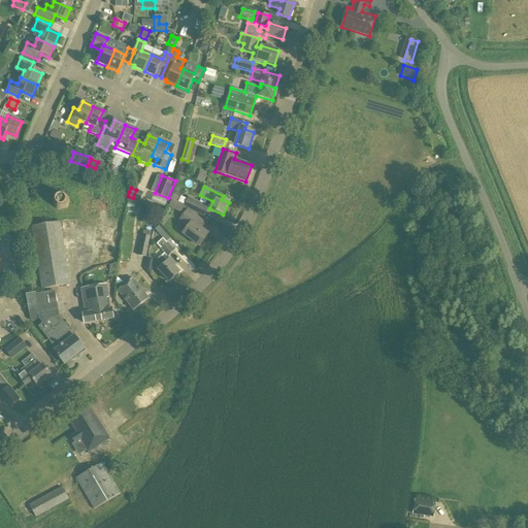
[(143,193),(136,190),(133,198),(140,201),(143,193)]
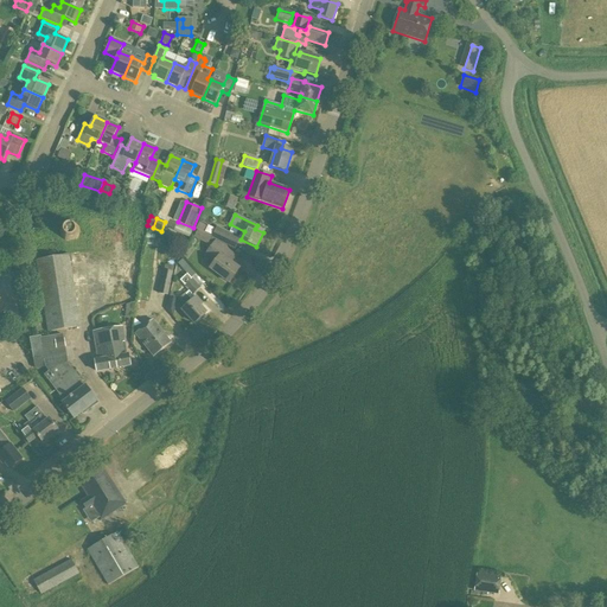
[(206,227),(199,223),(196,230),(198,231),(198,230),(203,234),(206,227)]
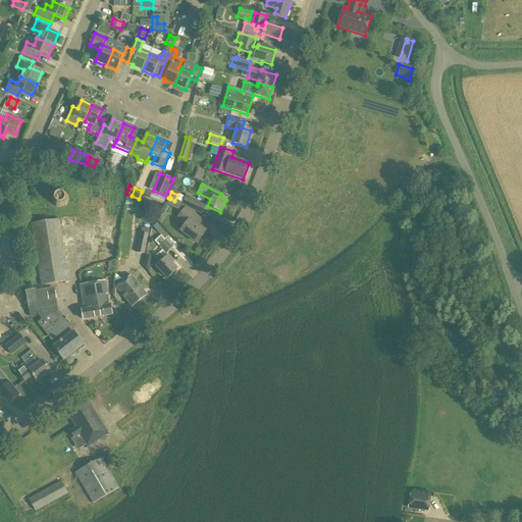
[(60,205),(61,205),(62,205),(62,204),(63,204),(64,203),(65,202),(65,201),(65,200),(65,199),(65,198),(65,197),(64,196),(63,195),(62,195),(61,194),(60,194),(59,194),(58,194),(57,195),(56,195),(56,196),(55,197),(55,198),(55,199),(54,199),(55,200),(55,201),(55,202),(56,203),(56,204),(57,204),(58,205),(59,205),(60,205)]
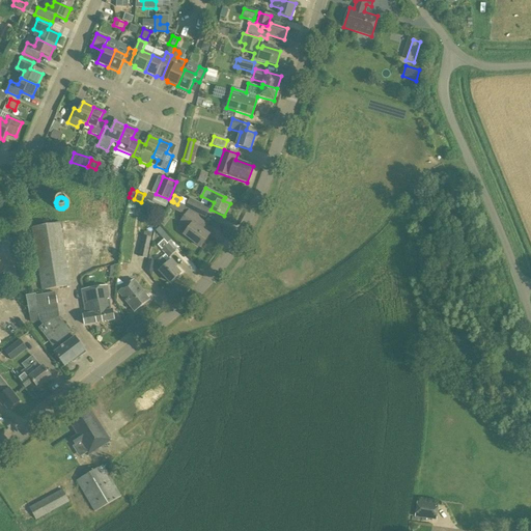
[(190,198),(186,207),(185,207),(205,219),(211,208),(190,198)]
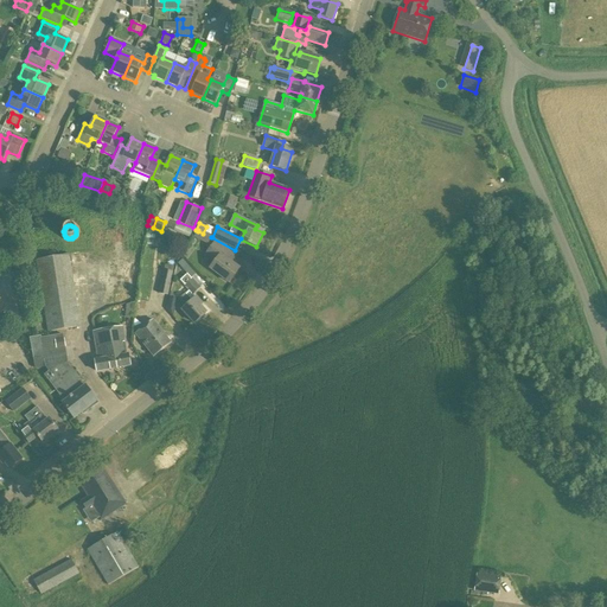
[(208,246),(211,237),(203,234),(198,230),(193,237),(208,246)]
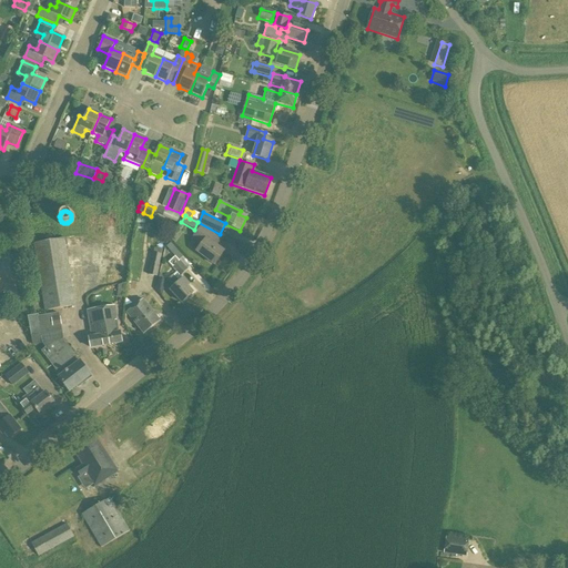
[(214,265),(224,252),(210,241),(214,234),(202,225),(192,237),(202,245),(196,252),(214,265)]
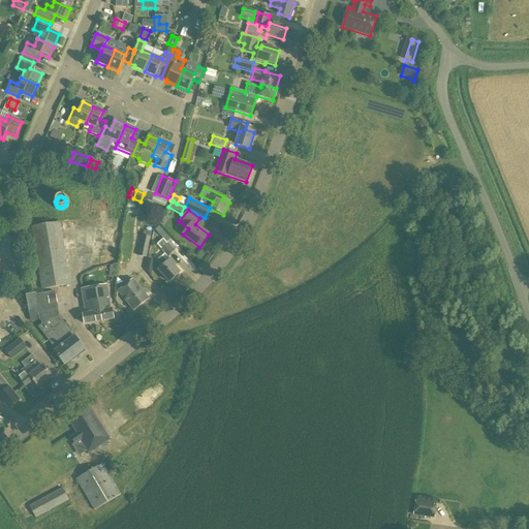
[(42,289),(70,285),(60,222),(32,226),(42,289)]
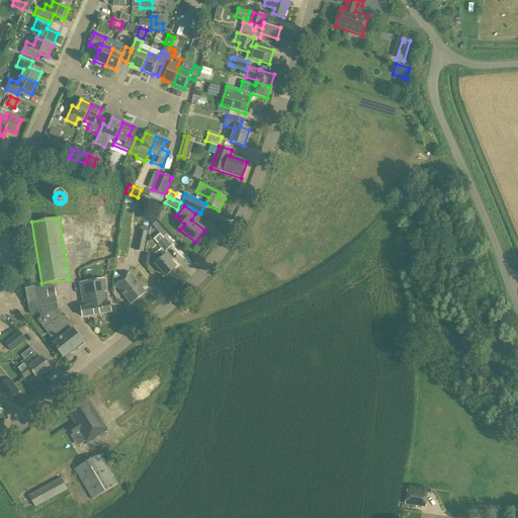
[(144,253),(149,228),(141,226),(140,230),(139,230),(135,251),(144,253)]
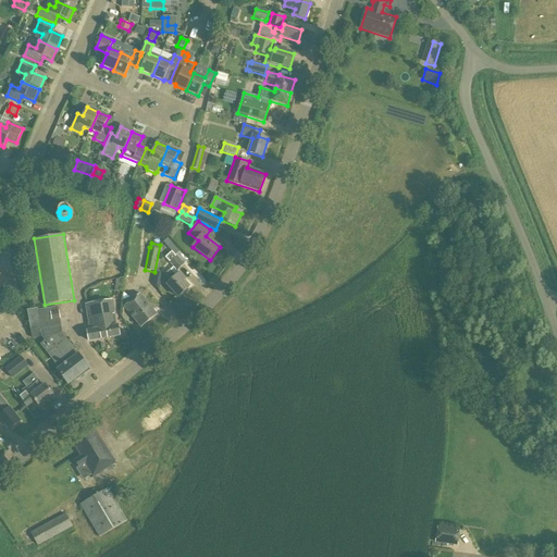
[(177,270),(184,264),(175,256),(169,262),(177,270)]
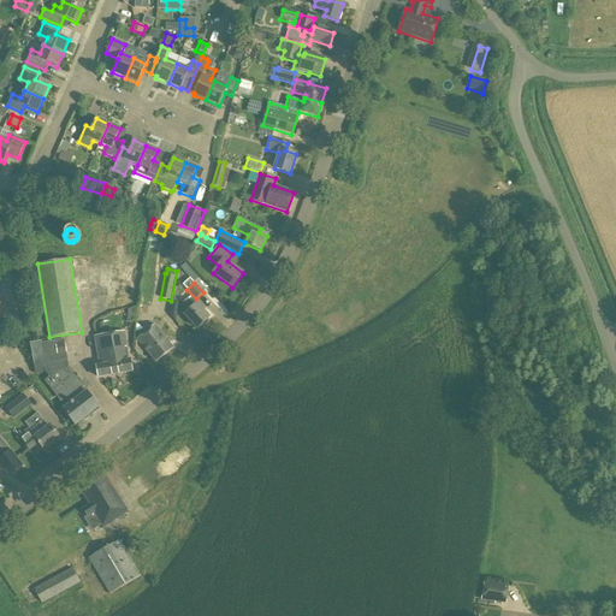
[(194,307),(182,294),(176,298),(188,312),(184,315),(197,329),(209,318),(203,311),(206,309),(199,302),(194,307)]
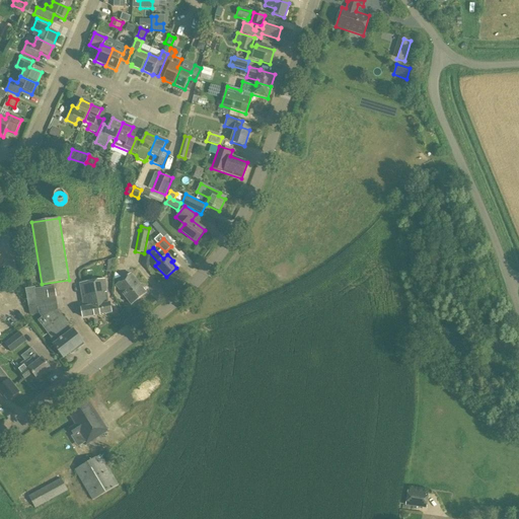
[(192,262),(199,269),(206,263),(199,255),(192,262)]
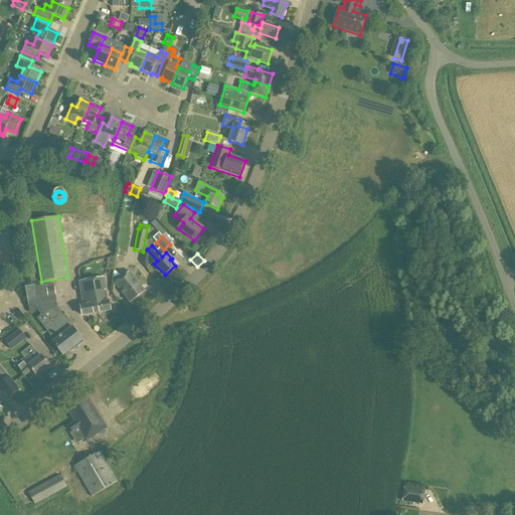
[(130,303),(145,291),(130,272),(115,284),(130,303)]
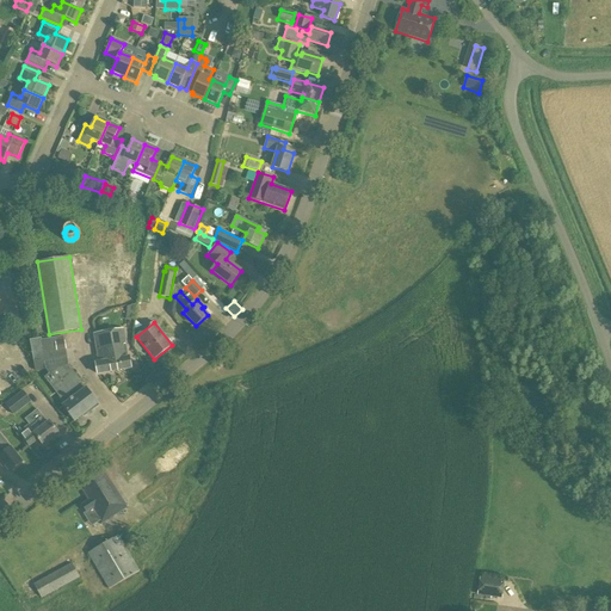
[(123,328),(93,333),(98,363),(96,363),(98,375),(131,369),(129,357),(128,357),(123,328)]
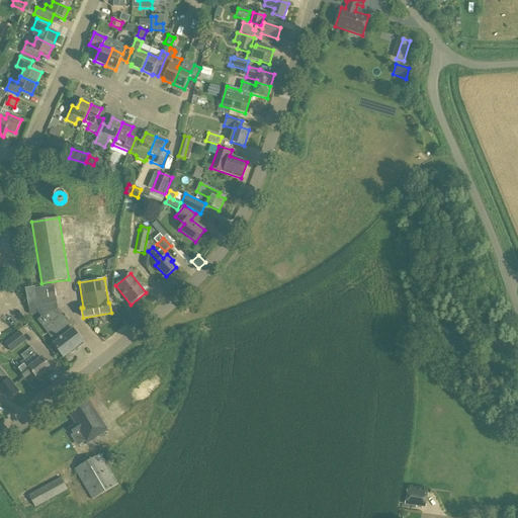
[(58,310),(54,285),(35,288),(35,286),(24,288),(28,308),(37,306),(38,314),(41,317),(37,321),(55,343),(54,344),(64,357),(82,343),(73,330),(58,310)]
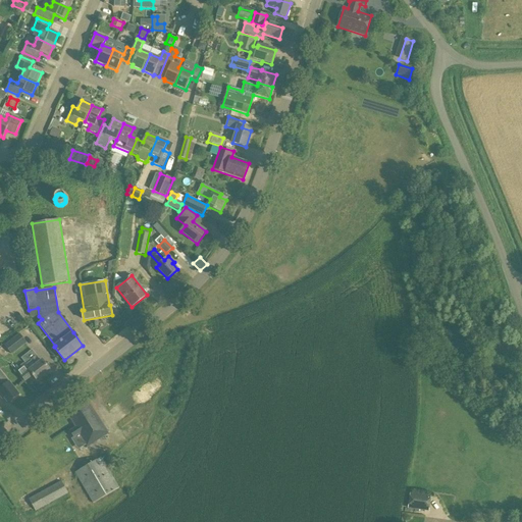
[(153,300),(155,307),(164,304),(161,297),(153,300)]
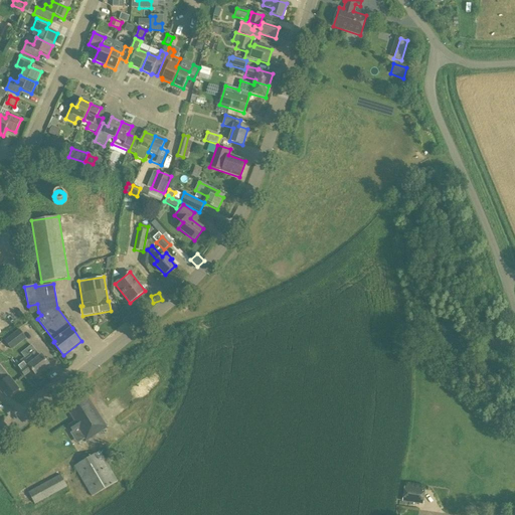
[(11,350),(26,339),(19,330),(4,341),(11,350)]
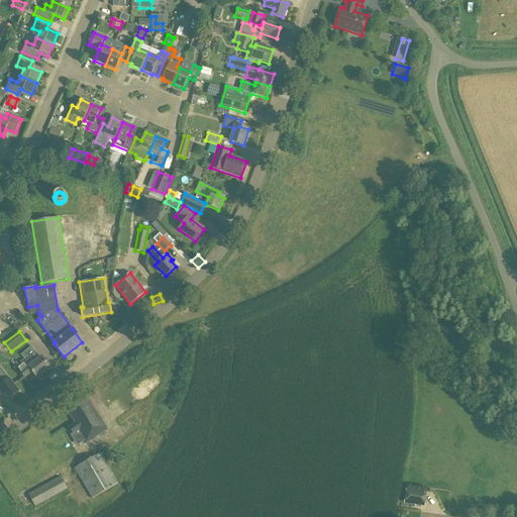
[(39,358),(35,353),(36,353),(31,346),(21,355),(25,360),(24,362),(23,360),(16,367),(24,378),(32,372),(36,378),(49,368),(41,356),(39,358)]
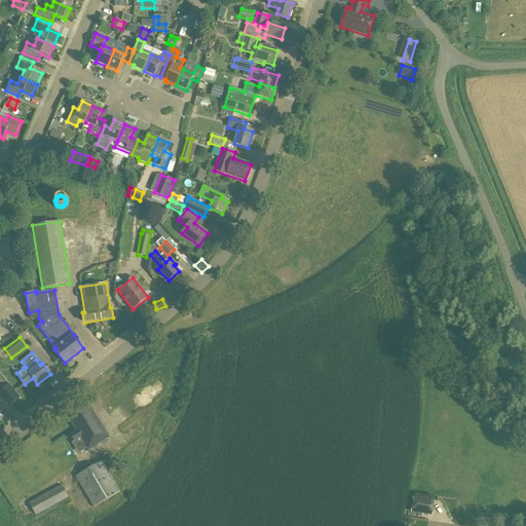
[(8,385),(4,379),(0,374),(0,399),(2,402),(4,401),(8,407),(20,398),(8,384),(8,385)]
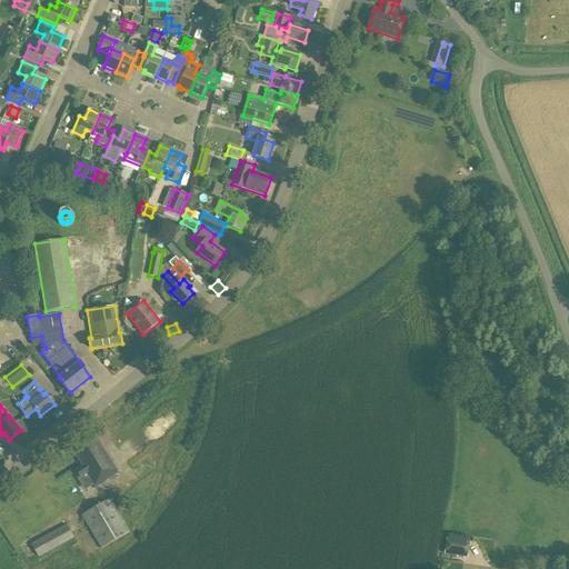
[(93,487),(118,471),(95,437),(73,451),(83,467),(77,471),(81,477),(85,475),(93,487)]
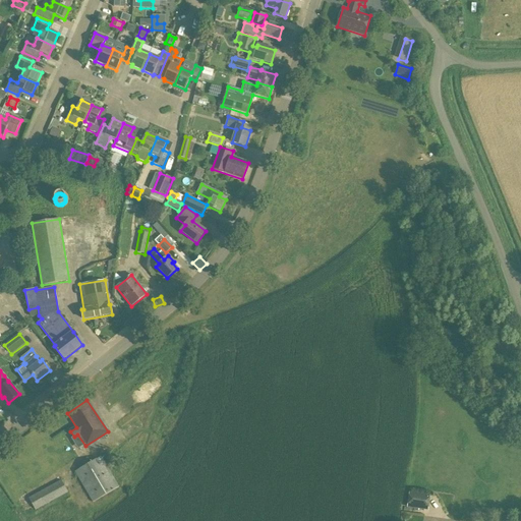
[(93,503),(118,487),(101,457),(74,472),(93,503)]
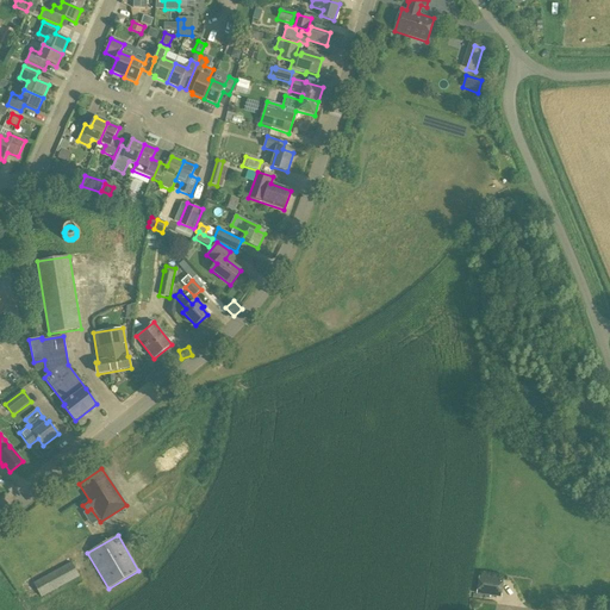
[(41,598),(80,577),(72,562),(33,583),(41,598)]
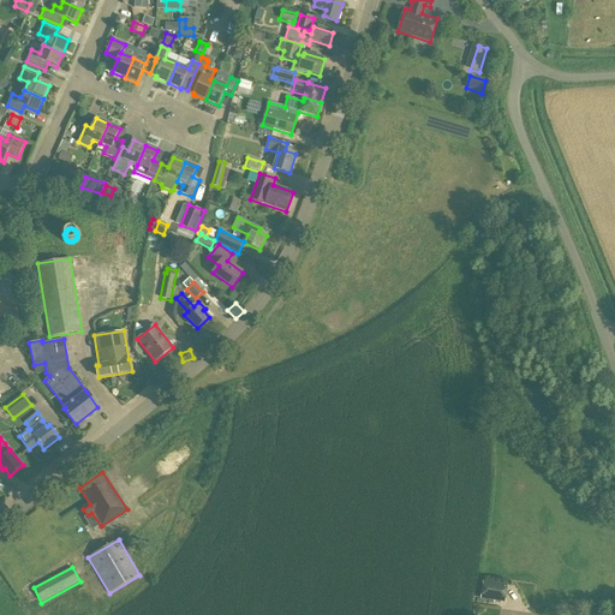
[(505,603),(508,585),(483,581),(481,599),(505,603)]
